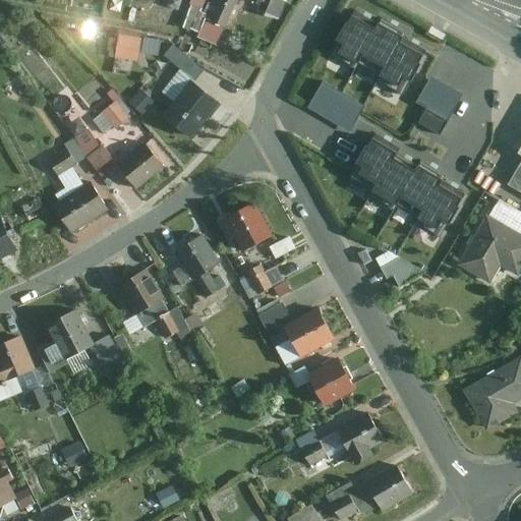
[(220,0),(206,0),(205,5),(216,9),(220,0)]
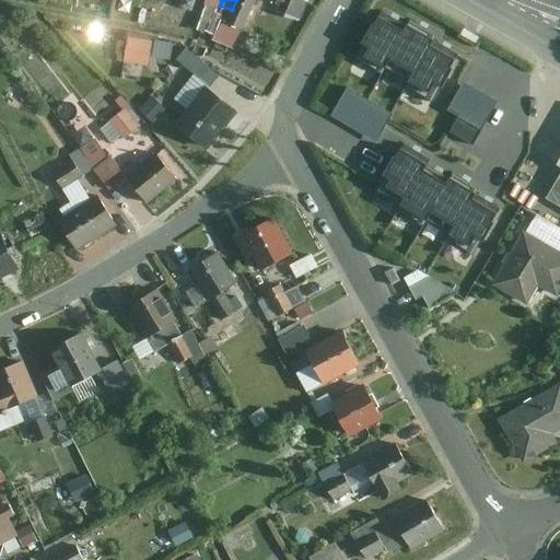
[(242,27),(254,0),(236,0),(232,10),(226,20),(242,27)]
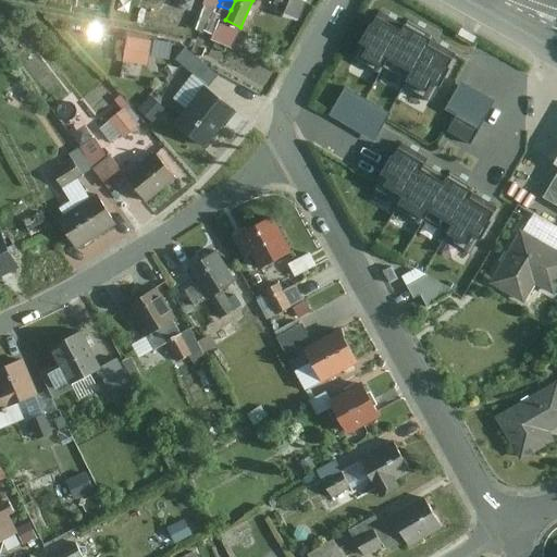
[(279,0),(275,8),(297,16),(304,0),(279,0)]
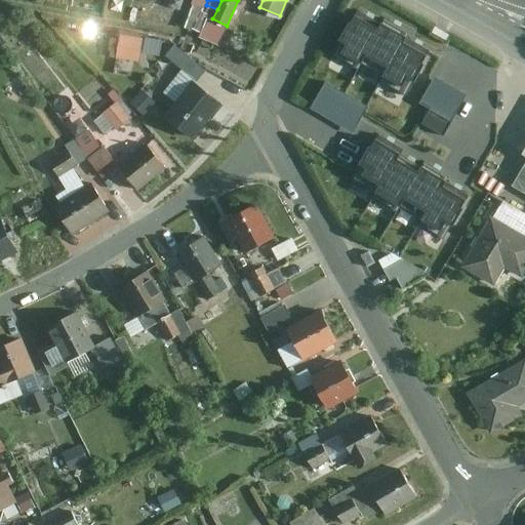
[(362,57),(376,33),(364,27),(353,19),(348,28),(347,27),(337,43),(345,47),(339,55),(358,66),(362,57)]
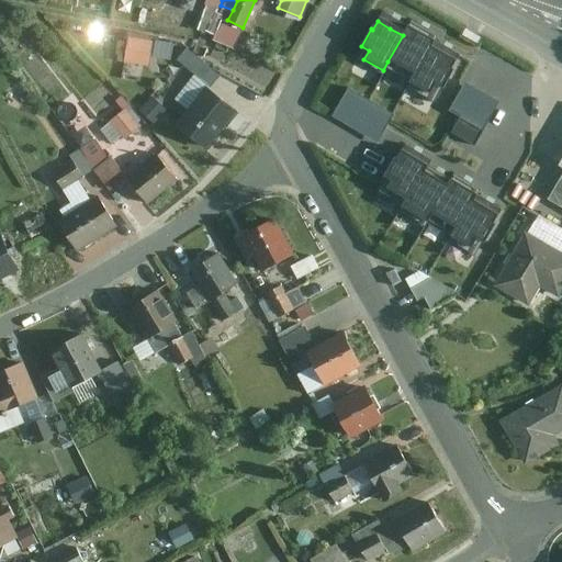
[(388,62),(413,75),(427,49),(430,43),(418,36),(406,30),(403,35),(388,62)]
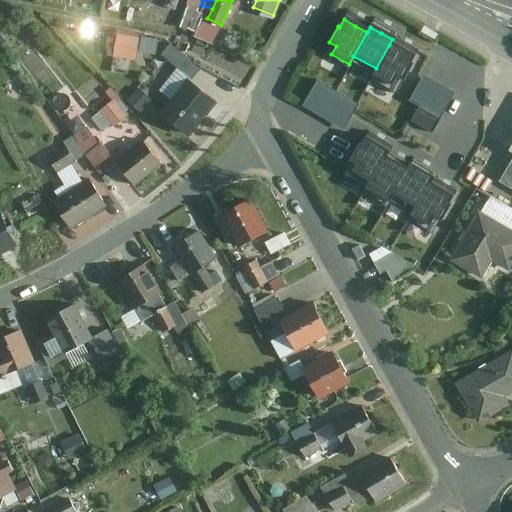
[(138,36),(115,33),(112,54),(135,58),(138,36)]
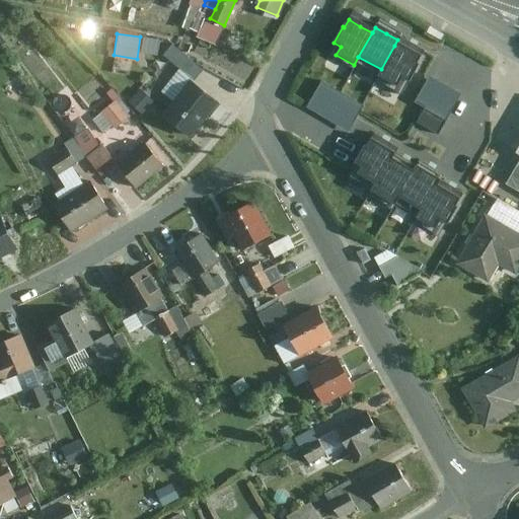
[(202,69),(172,44),(163,55),(193,79),(202,69)]
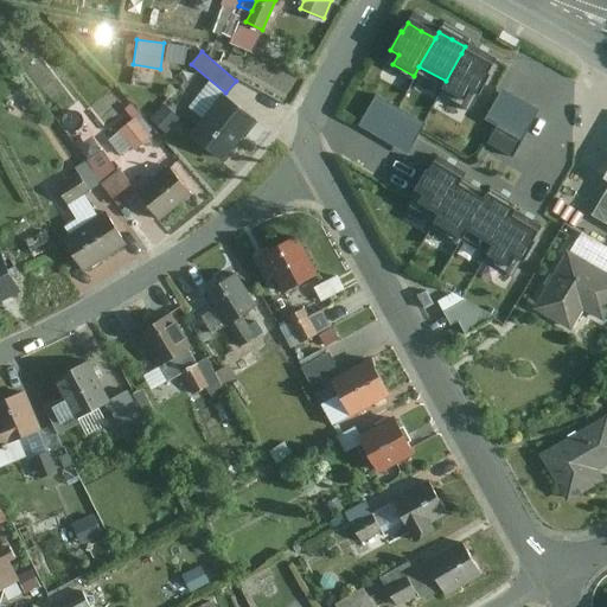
[(475,61),(461,53),(446,81),(440,90),(461,103),(467,94),(477,98),(487,78),(484,77),(489,68),(475,61)]
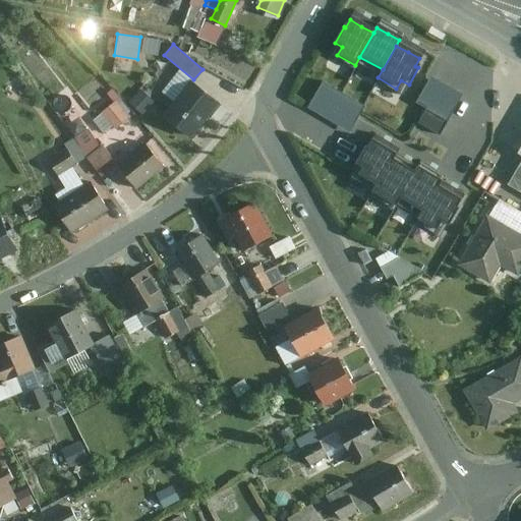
[(429,79),(415,106),(446,121),(459,96),(429,79)]
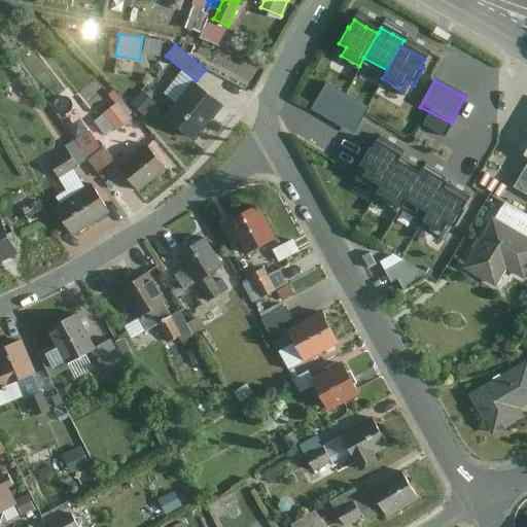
[(191,82),(166,115),(192,138),(219,105),(191,82)]
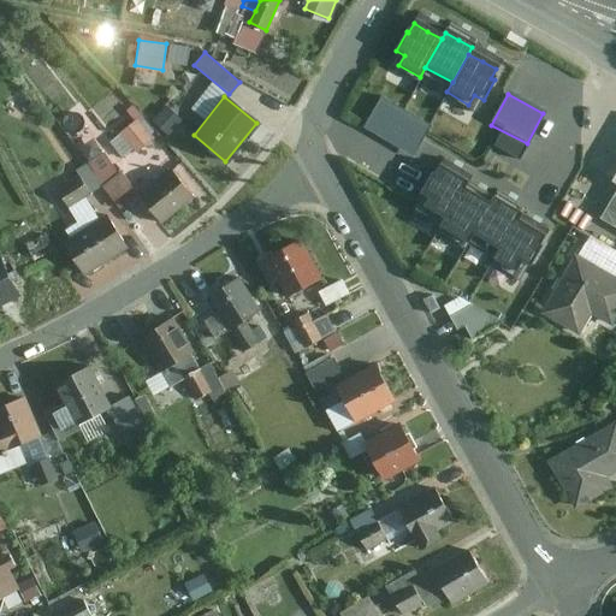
[(152,137),(136,119),(120,131),(136,150),(152,137)]
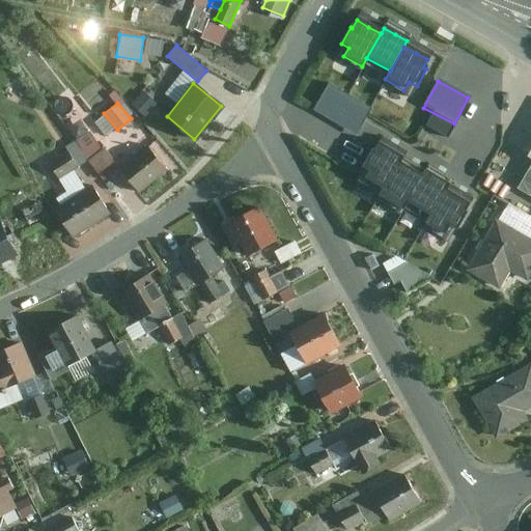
[(88,131),(78,139),(90,158),(101,149),(88,131)]
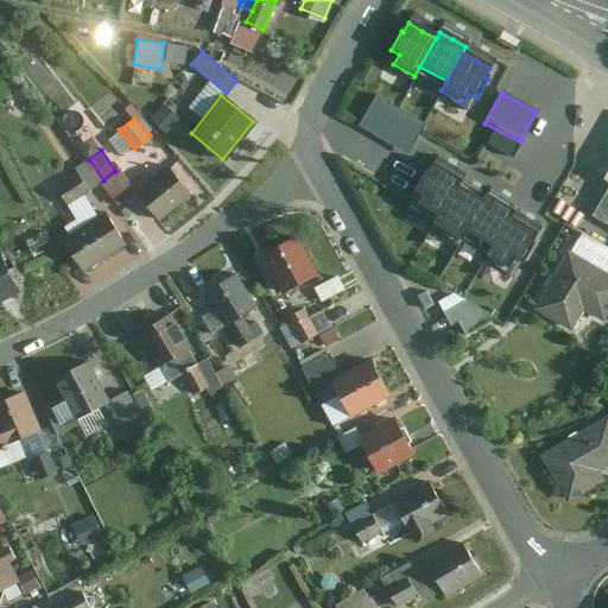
[(89,159),(75,168),(78,172),(89,189),(103,181),(89,159)]
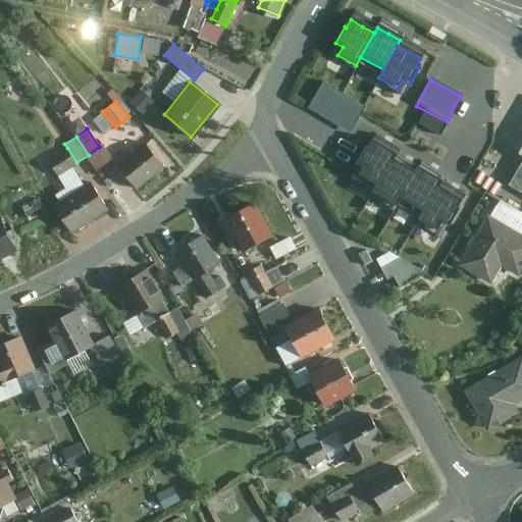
[(389,157),(394,149),(382,143),(370,137),(366,144),(364,144),(355,159),(362,163),(357,172),(375,181),(389,157)]
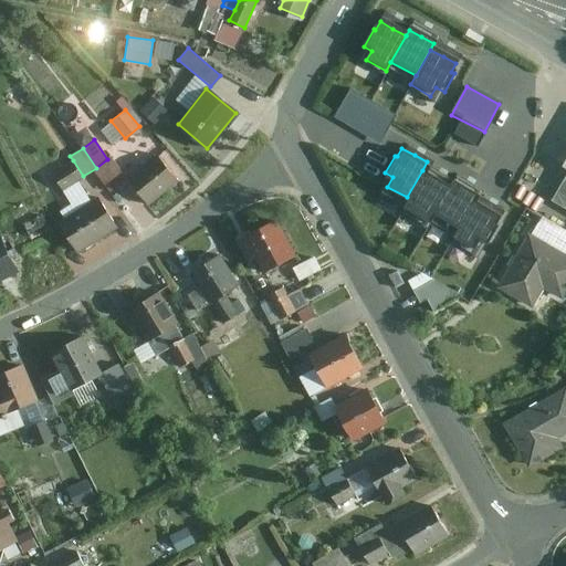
[(154,153),(126,177),(152,206),(179,181),(154,153)]
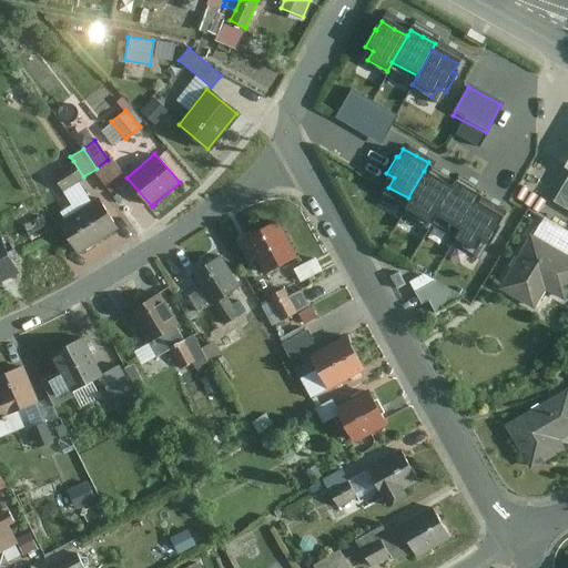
[(83,176),(73,161),(51,175),(62,190),(83,176)]
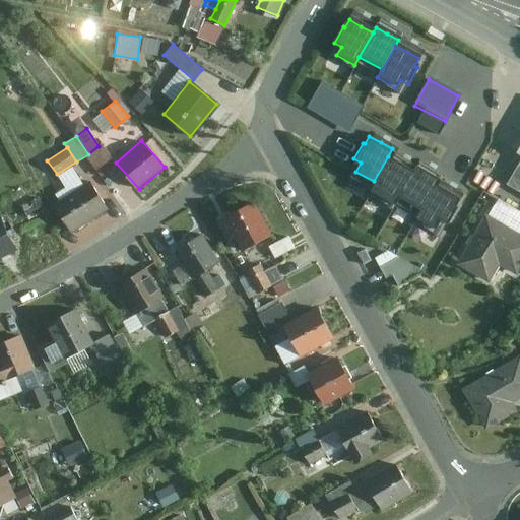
[(398,193),(411,170),(400,163),(388,156),(374,181),(371,188),(394,201),(398,193)]
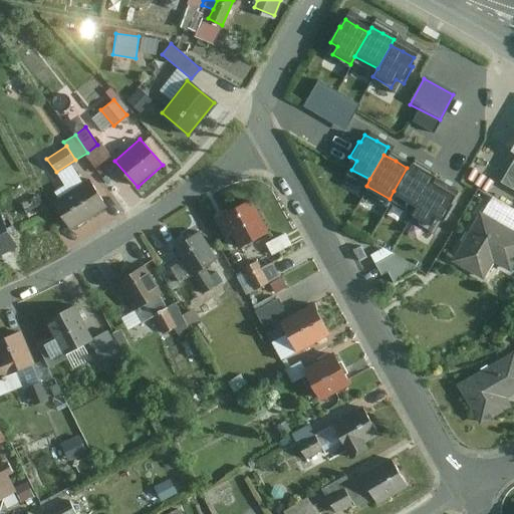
[(394,191),(416,204),(430,180),(433,175),(421,169),(410,162),(407,168),(394,191)]
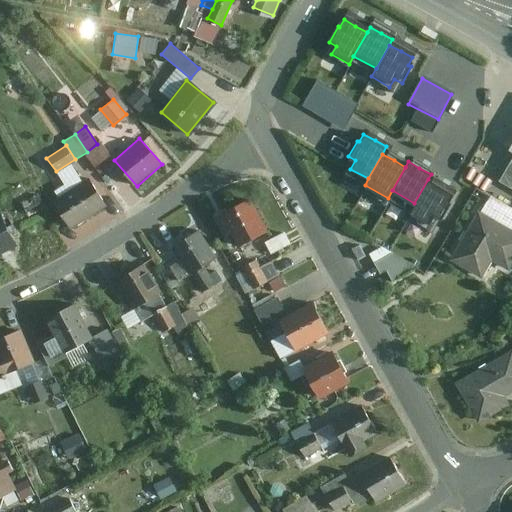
[(511,162),(501,183),(511,189),(511,162)]
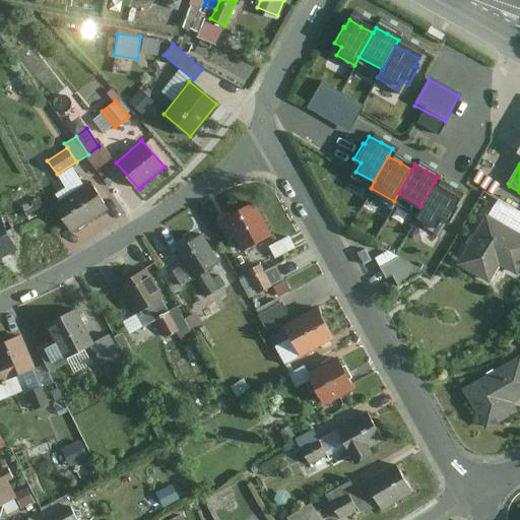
[(88,181),(52,204),(71,235),(108,211),(88,181)]
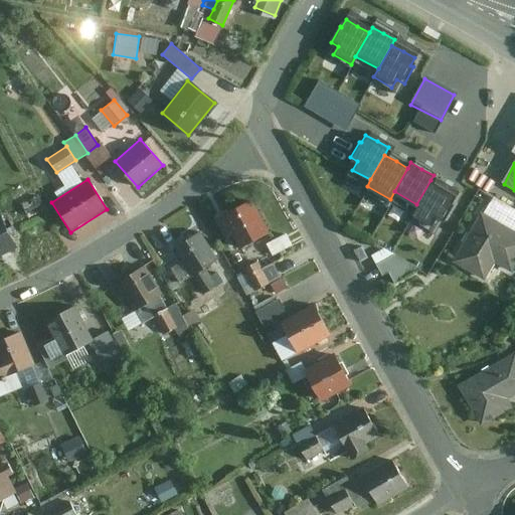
[(442,187),(431,180),(416,204),(412,212),(431,222),(435,214),(443,218),(452,202),(449,200),(454,193),(442,187)]
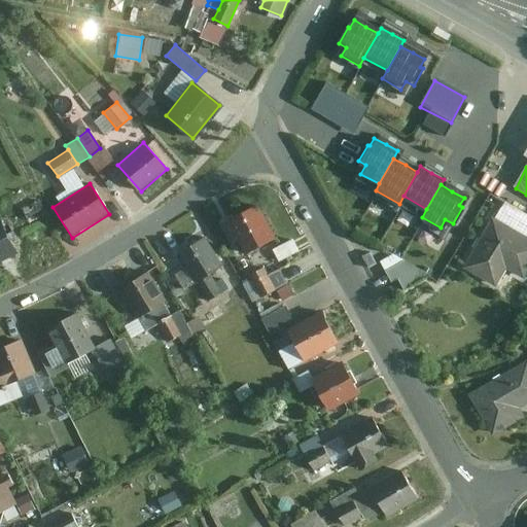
[(40,202),(26,209),(33,222),(47,215),(40,202)]
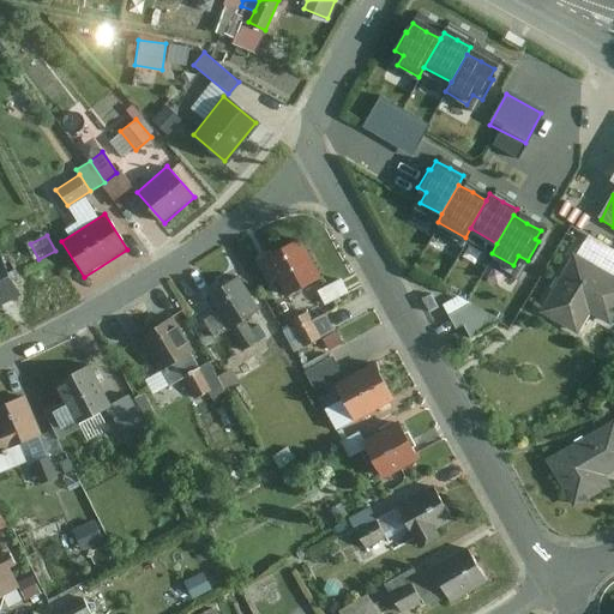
[(318,276),(299,240),(260,260),(270,280),(275,276),(286,294),(318,276)]
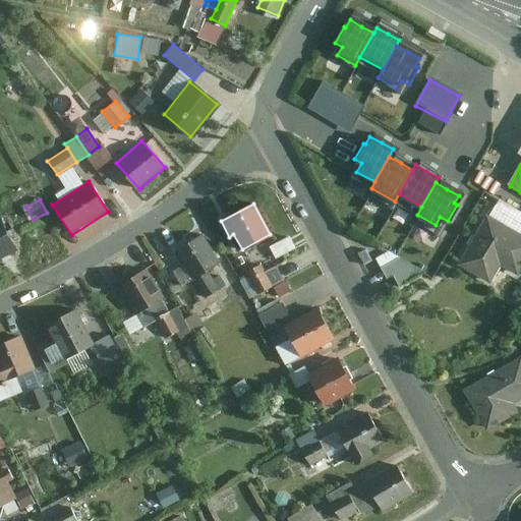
[(520,269),(520,234),(486,214),(457,264),(489,282),(500,266),(518,275),(520,269)]
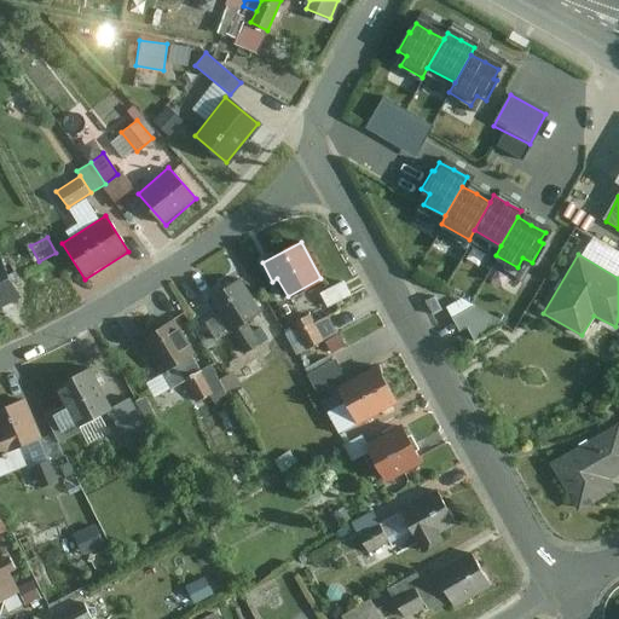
[(3,256),(0,256),(0,307),(23,295),(3,256)]
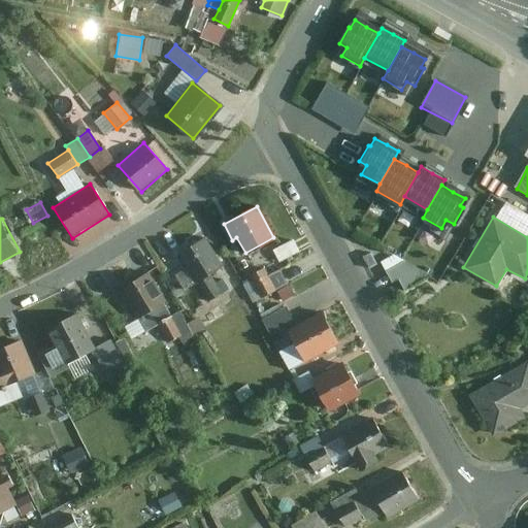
[(203,237),(175,256),(207,302),(221,293),(208,272),(222,264),(203,237)]
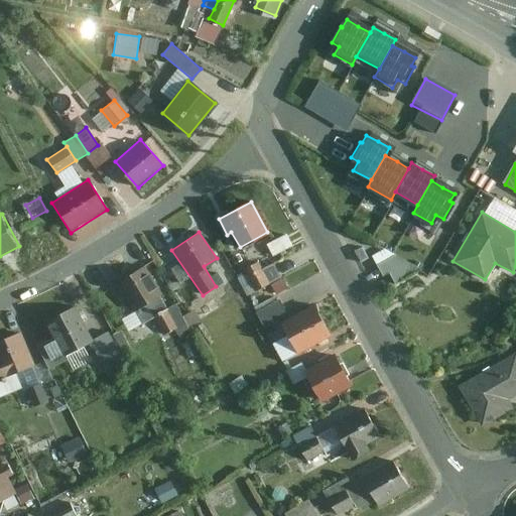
[(285,234),(266,244),(272,255),(290,245),(285,234)]
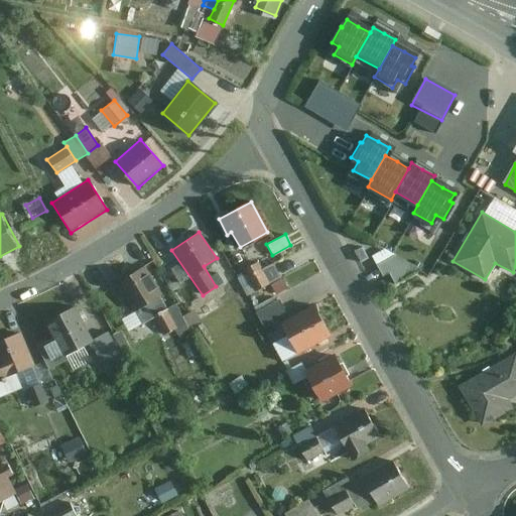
[(368,257),(362,247),(355,251),(361,261),(368,257)]
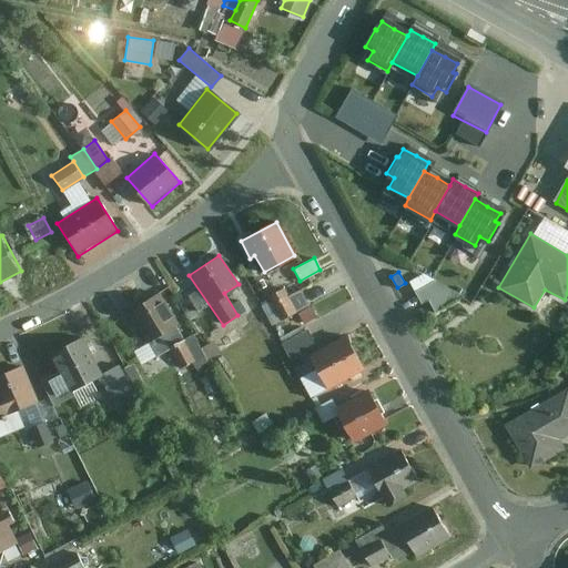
[(411,281),(416,291),(436,280),(423,274),(411,281)]
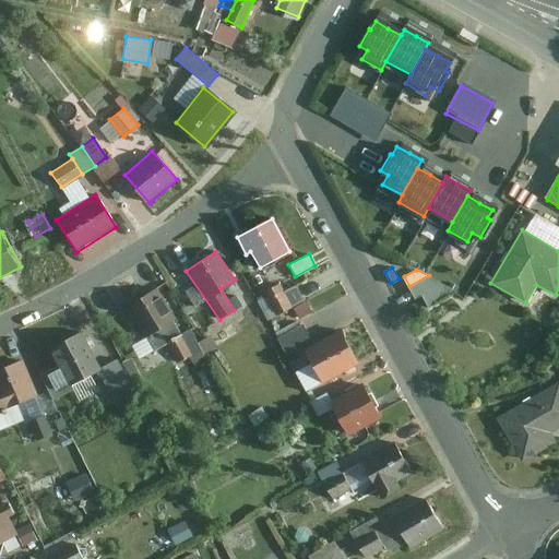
[(429,275),(409,286),(415,299),(423,295),(430,307),(456,290),(429,275)]
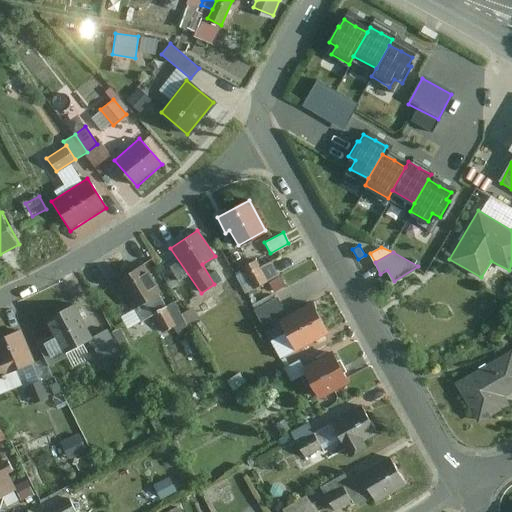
[(267,280),(260,266),(257,259),(242,267),(253,287),(267,280)]
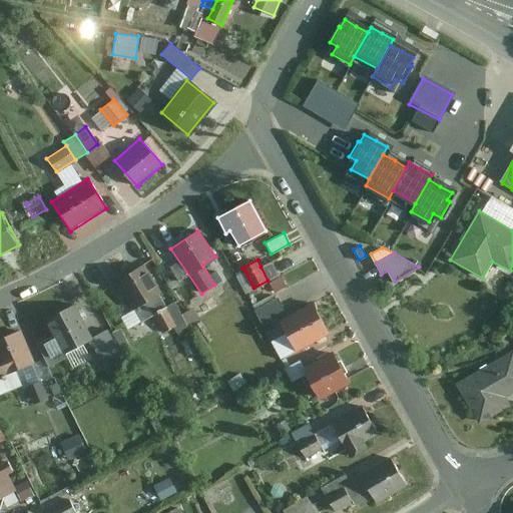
[(278,276),(271,262),(261,267),(268,281),(278,276)]
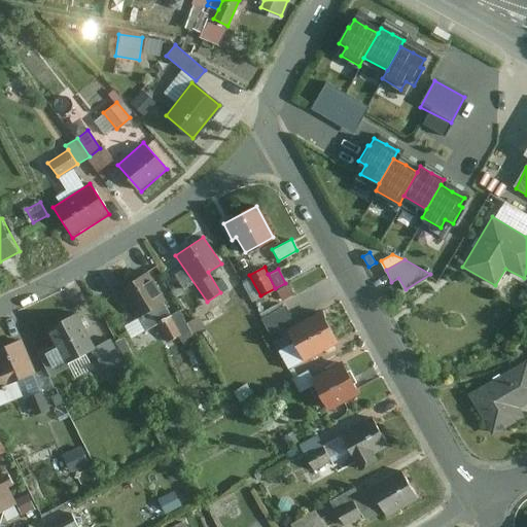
[(145,273),(117,289),(143,329),(157,321),(171,313),(145,273)]
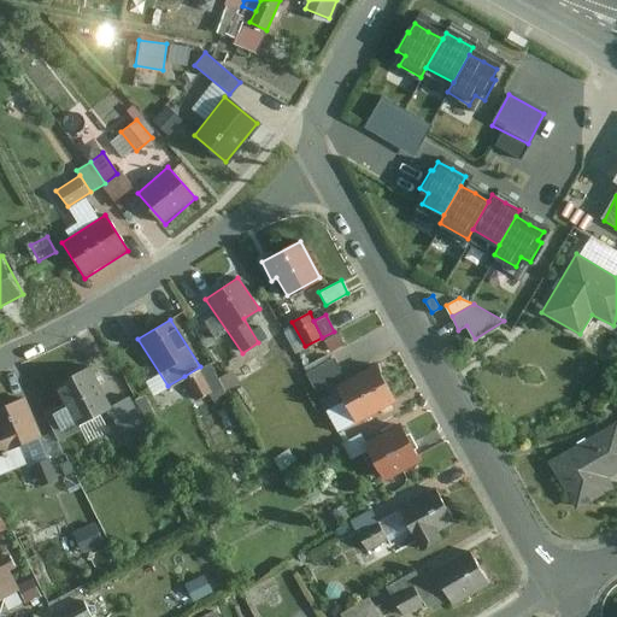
[(253,357),(218,378),(225,391),(260,369),(253,357)]
